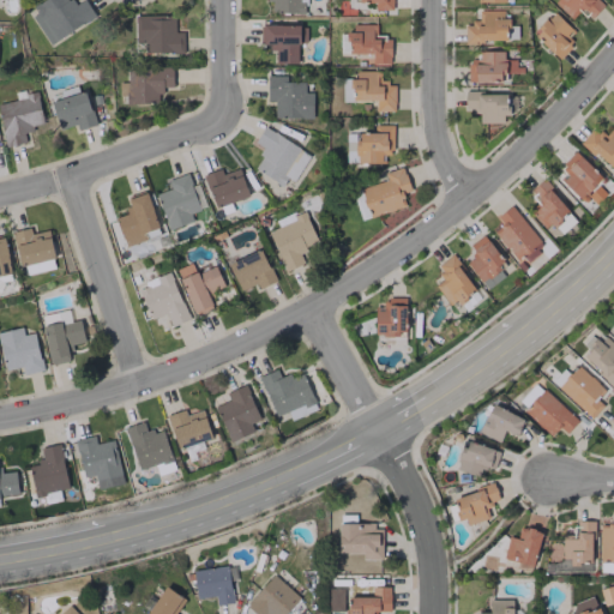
[(50,44),(95,17),(84,0),(83,0),(72,6),(68,0),(42,0),(29,8),(50,44)]
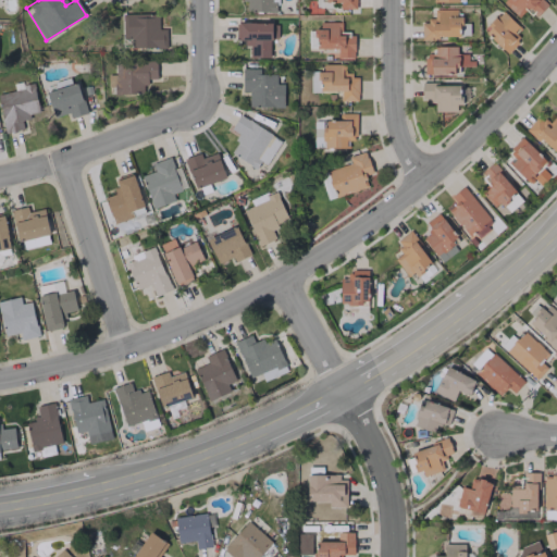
[(244,0),(244,12),(276,12),(276,0),(244,0)]
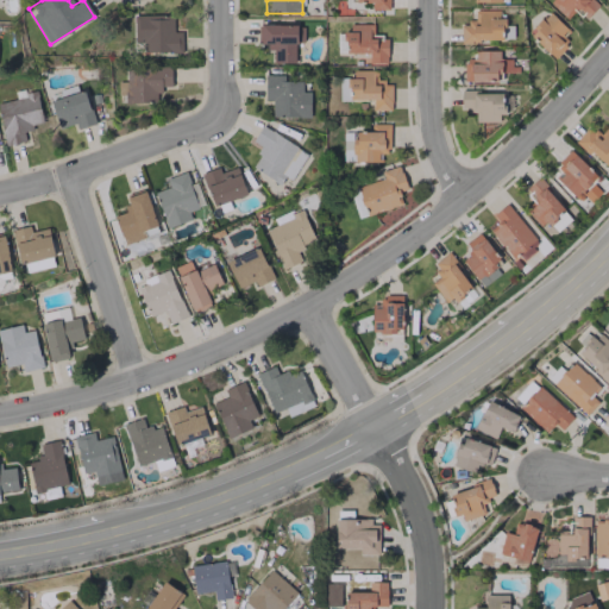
[(352,0),(352,2),(370,2),(370,10),(388,10),(388,0),(352,0)]
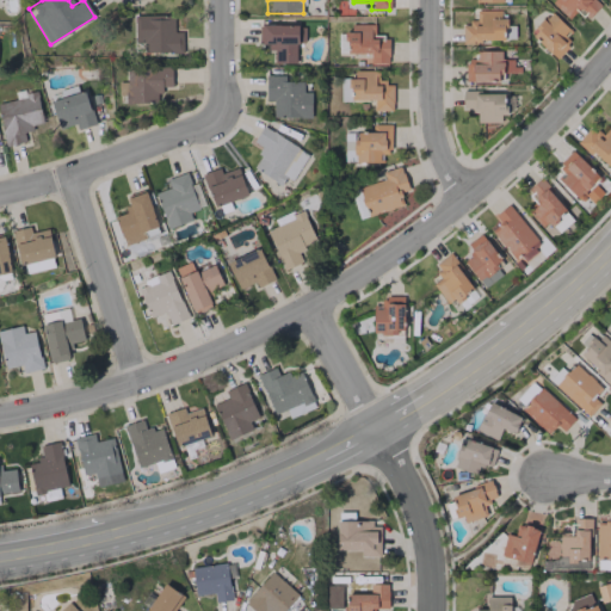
[(567,18),(578,8),(588,18),(599,7),(591,0),(553,0),(551,2),(567,18)]
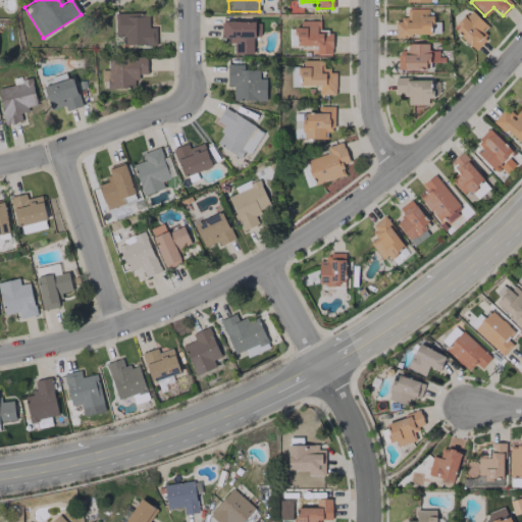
[(430,8),(406,9),(407,19),(394,19),(395,36),(431,35),(430,8)]
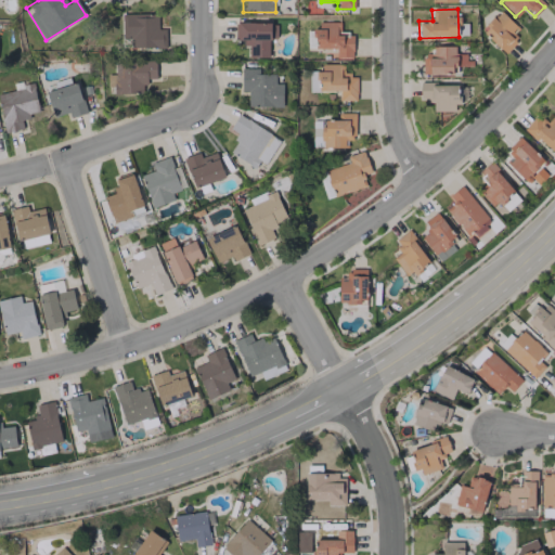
[(480,28),(504,53),(518,40),(512,34),(517,28),(501,10),(480,28)]
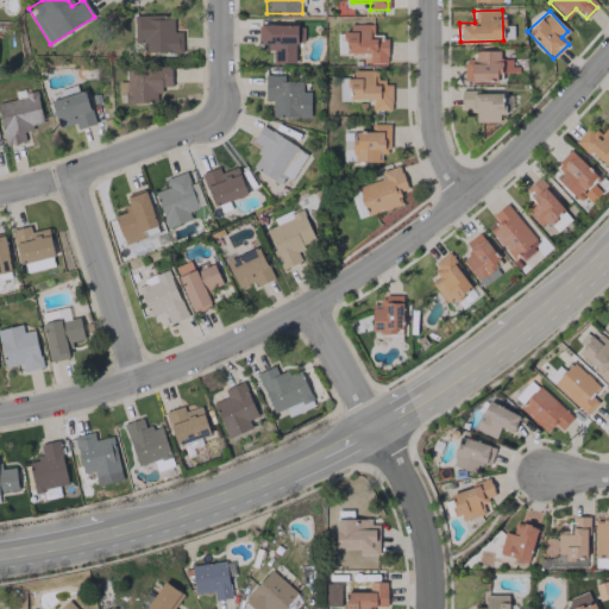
[(182,32),(173,31),(173,17),(136,16),(135,51),(181,54),(182,32)]
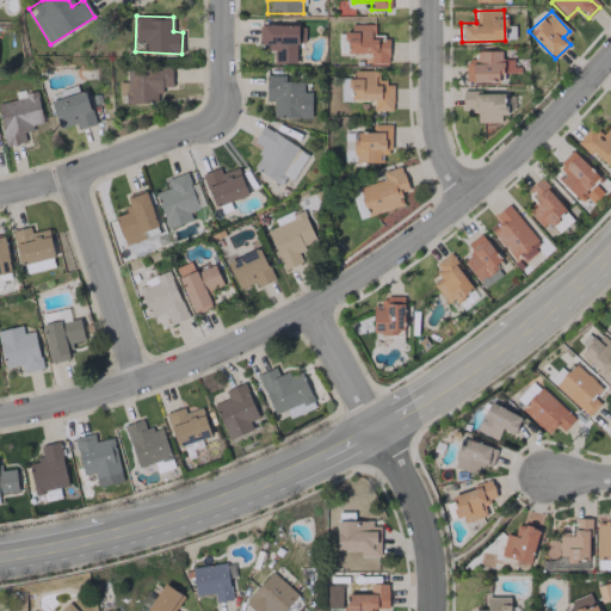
[(374,24),(346,25),(347,54),(369,53),(370,65),(388,63),(388,36),(374,37),(374,24)]
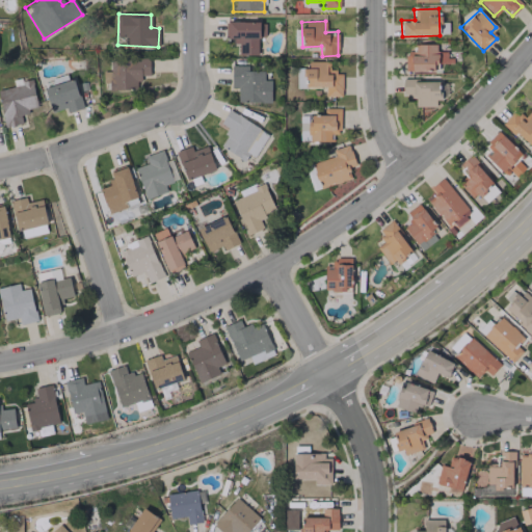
[(258,55),(258,37),(265,37),(264,22),(224,22),(225,42),(238,41),(238,55),(258,55)]
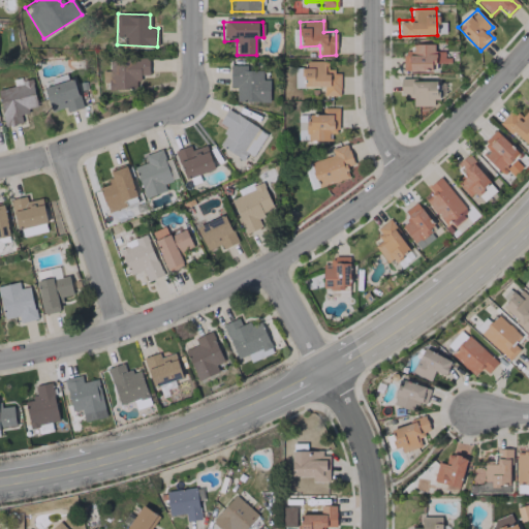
[(433,43),(412,43),(412,51),(403,51),(403,70),(435,69),(435,63),(446,63),(446,51),(434,51),(433,43)]
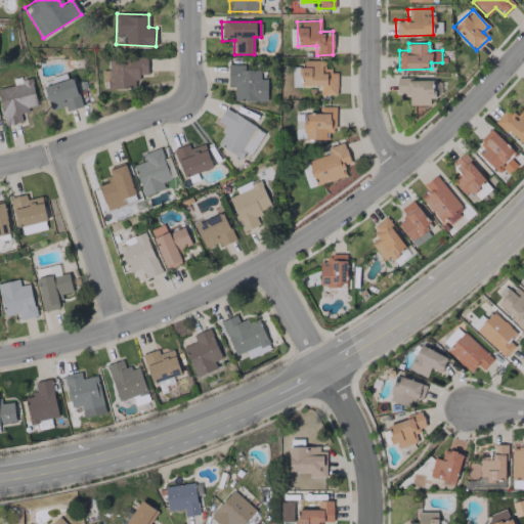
[(146,57),(108,58),(108,71),(103,71),(103,88),(136,88),(136,74),(146,74),(146,57)]
